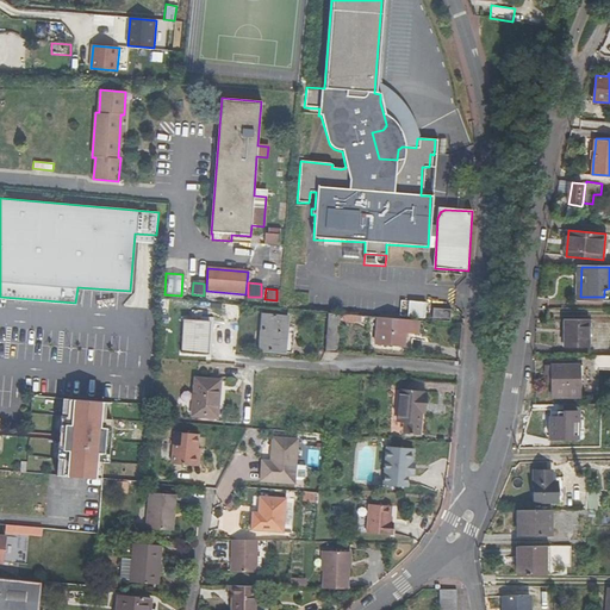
[(410,302),(409,317),(425,318),(427,303),(410,302)]
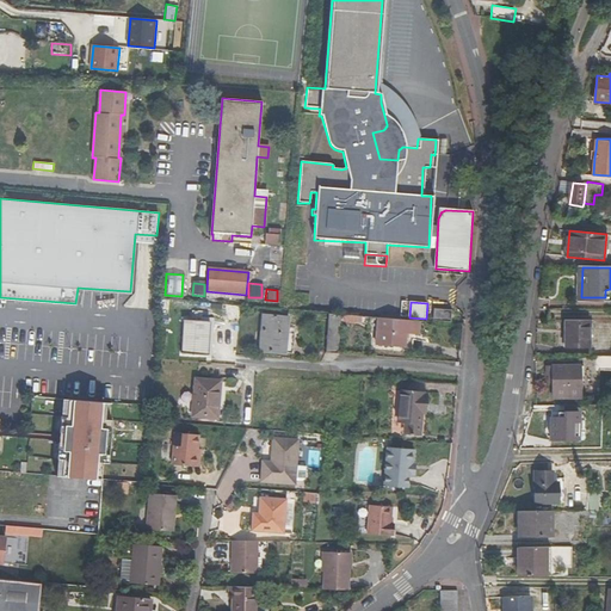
[(452,323),(452,310),(434,309),(434,321),(452,323)]
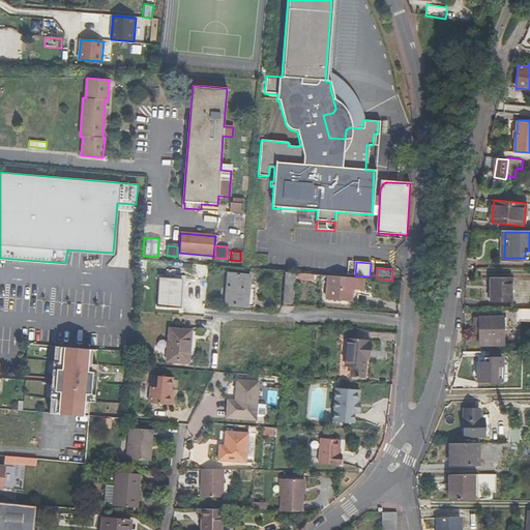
[(283,305),(293,306),(295,273),(286,272),(283,305)]
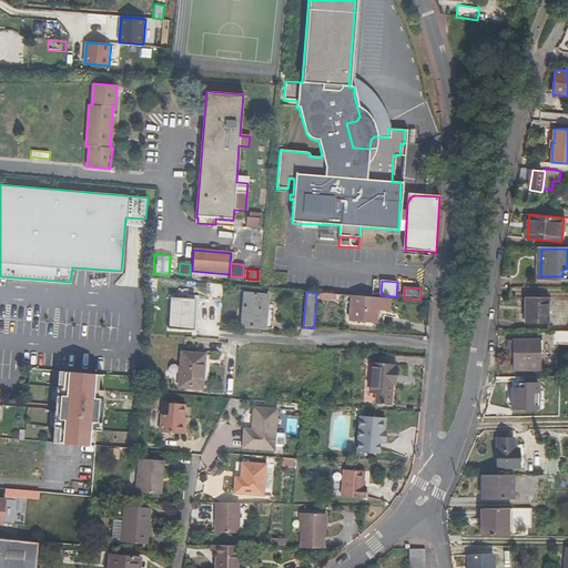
[(265,321),(267,294),(245,293),(242,327),(272,330),(272,321),(265,321)]
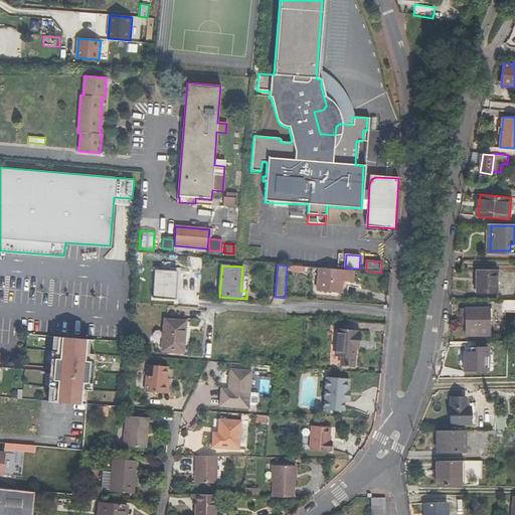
[(341,280),(353,281),(353,271),(319,269),(317,290),(340,292),(341,280)]
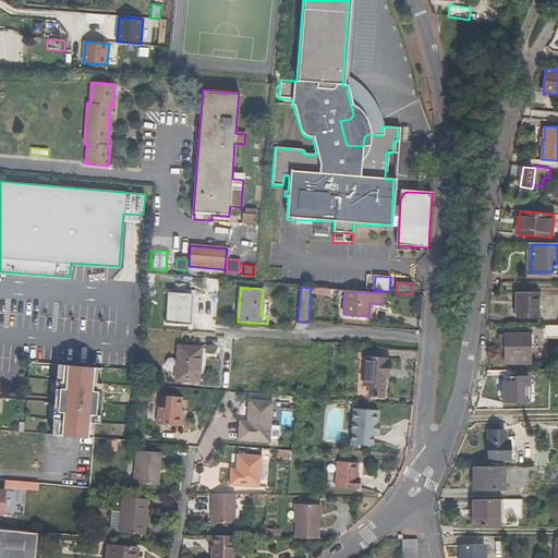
[(167,324),(189,325),(191,294),(169,293),(167,324)]
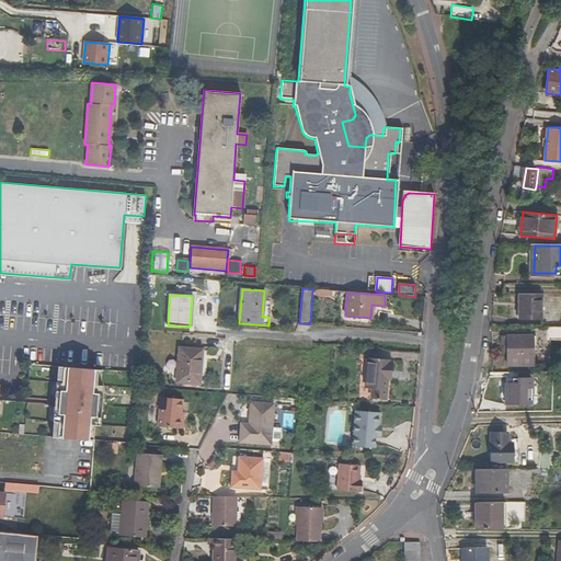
[(542,295),(519,295),(519,319),(542,319),(542,295)]
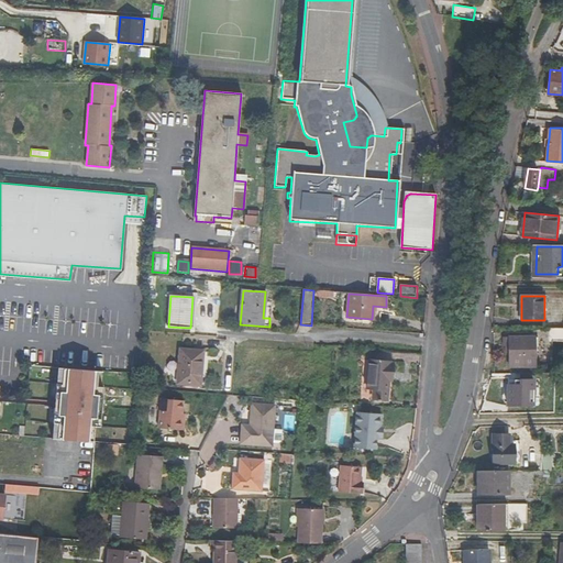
[(562,330),(540,329),(539,339),(539,344),(562,344),(562,330)]
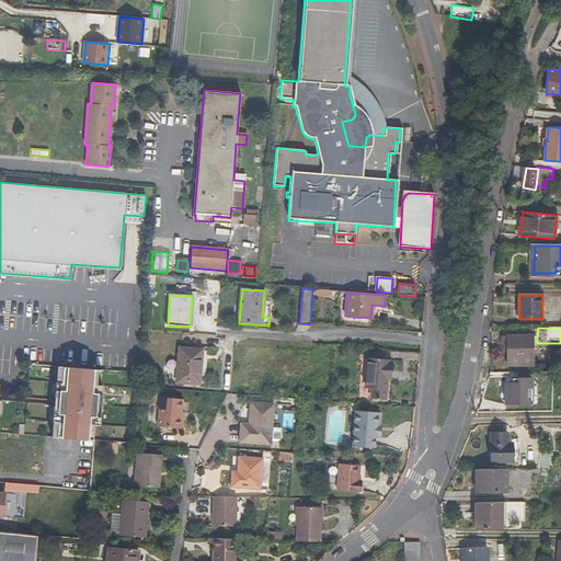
[(512,365),(536,366),(537,343),(537,338),(513,336),(512,365)]
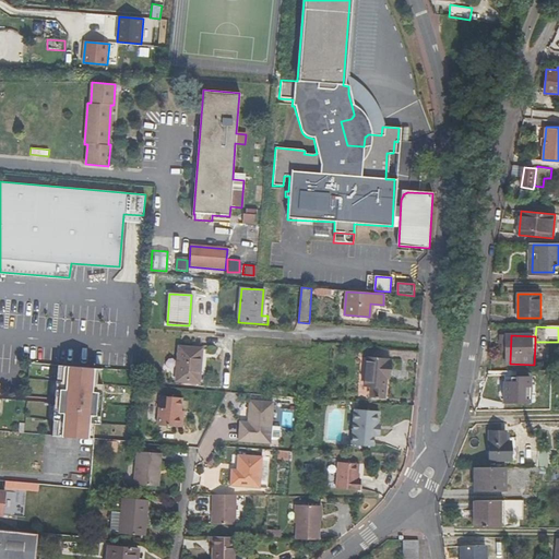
[(202,354),(195,353),(195,347),(178,346),(176,380),(200,382),(202,354)]
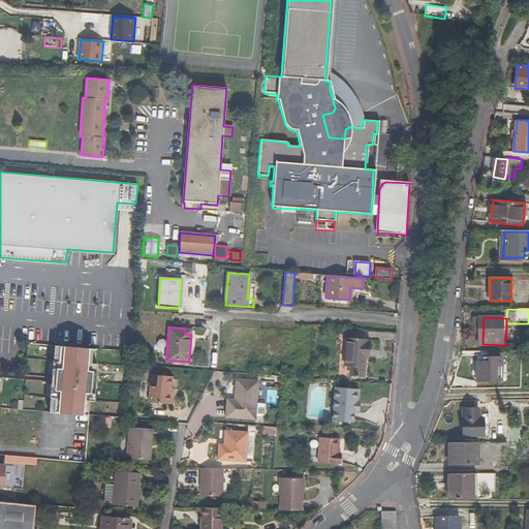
[(367,341),(347,339),(345,366),(351,366),(350,375),(364,377),(366,358),(366,350),(369,350),(369,343),(367,343),(367,341)]
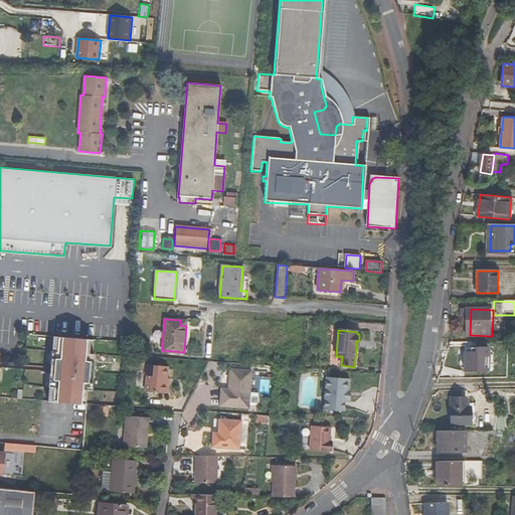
[(56,348),(51,348),(47,387),(52,387),(51,401),(81,403),(82,390),(88,390),(92,352),(87,351),(88,337),(57,335),(56,348)]
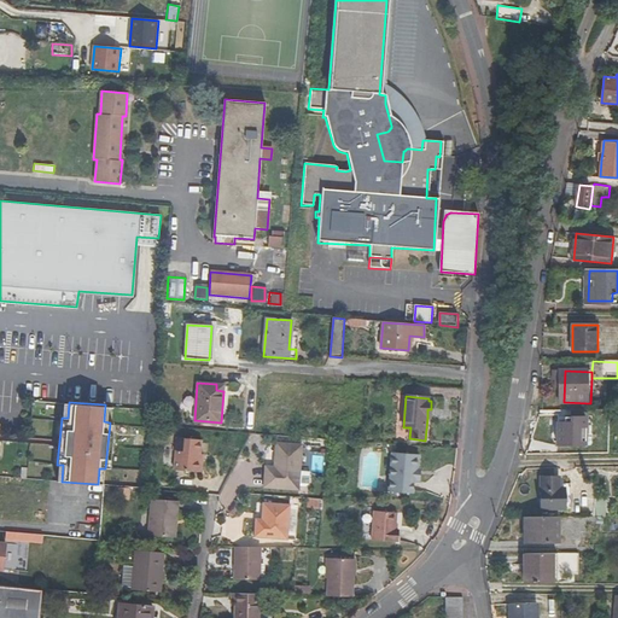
[(202,439),(176,437),(174,470),(198,471),(202,439)]
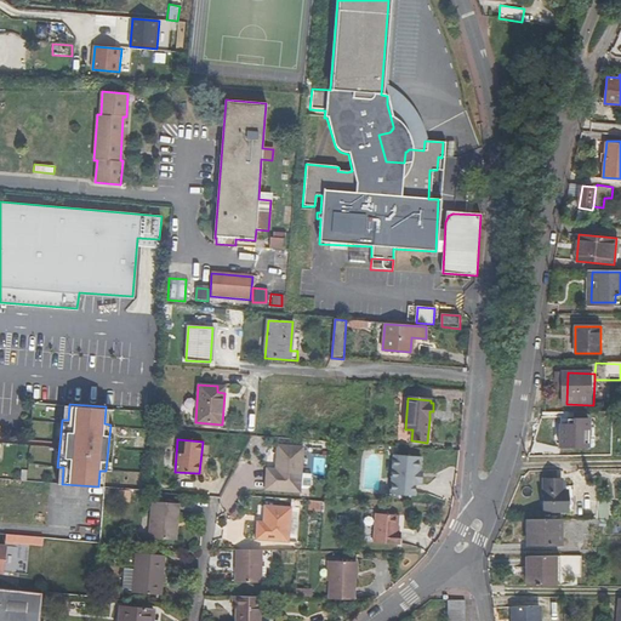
[(279,445),(278,469),(278,482),(284,488),(303,489),(306,446),(279,445)]
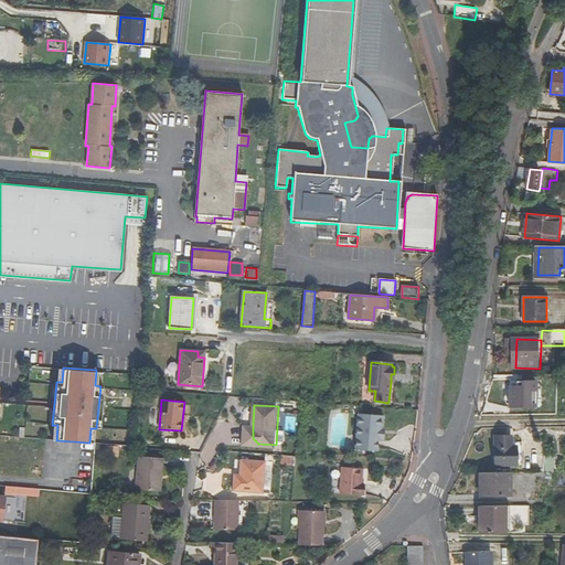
[(383,413),(359,412),(356,447),(379,448),(380,436),(380,426),(382,426),(383,413)]
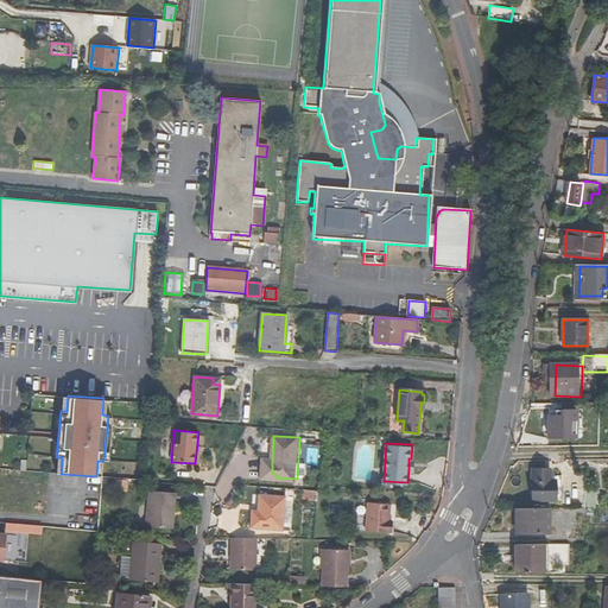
[(272,472),(272,460),(264,460),(263,480),(297,482),(297,479),(278,477),(272,472)]
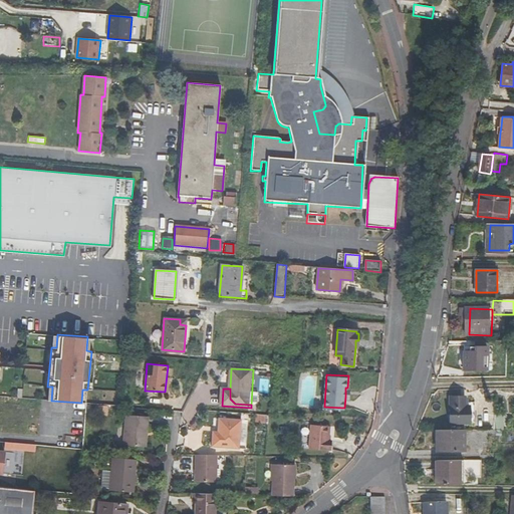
[(471,407),(468,407),(467,398),(453,399),(453,425),(471,424),(471,407)]
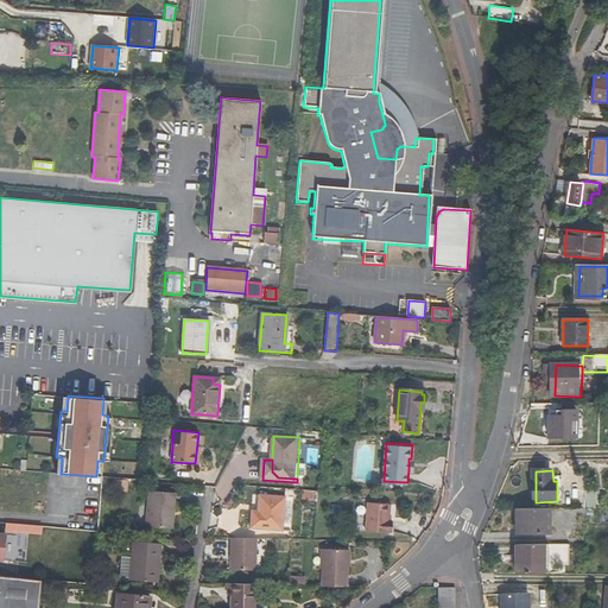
[(126,491),(126,480),(115,479),(114,491),(126,491)]
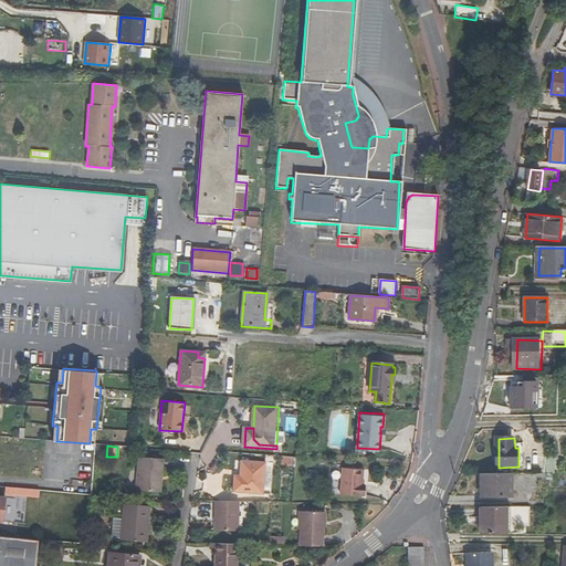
[(163,477),(165,460),(139,458),(136,491),(158,493),(159,475),(163,477)]
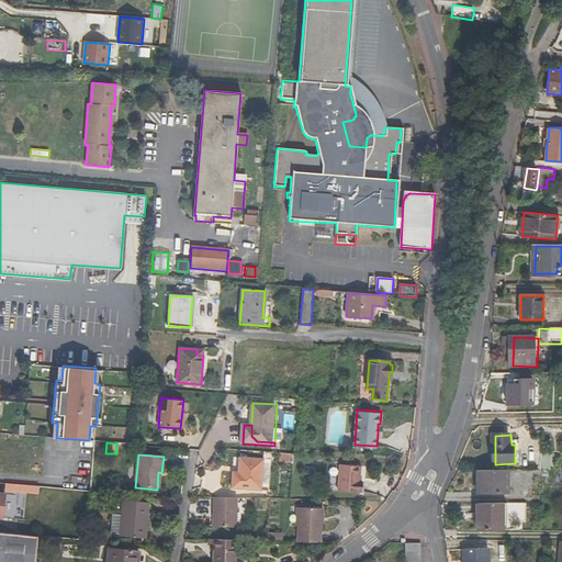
[(266,459),(244,458),(244,473),(240,472),(235,472),(234,489),(263,491),(266,459)]
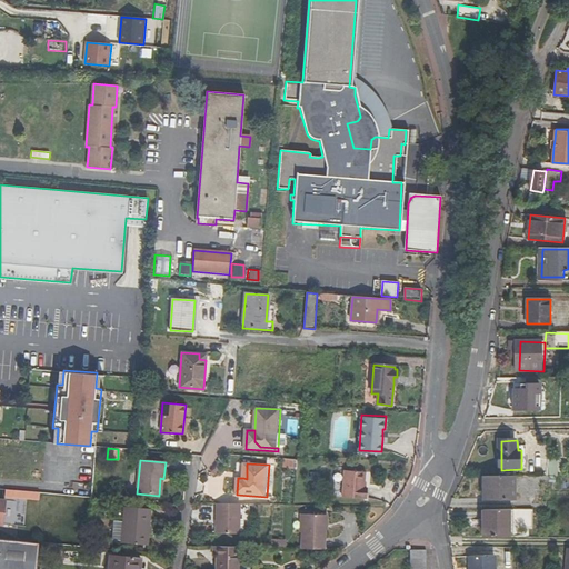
[(267,497),(276,497),(277,465),(269,465),(267,497)]
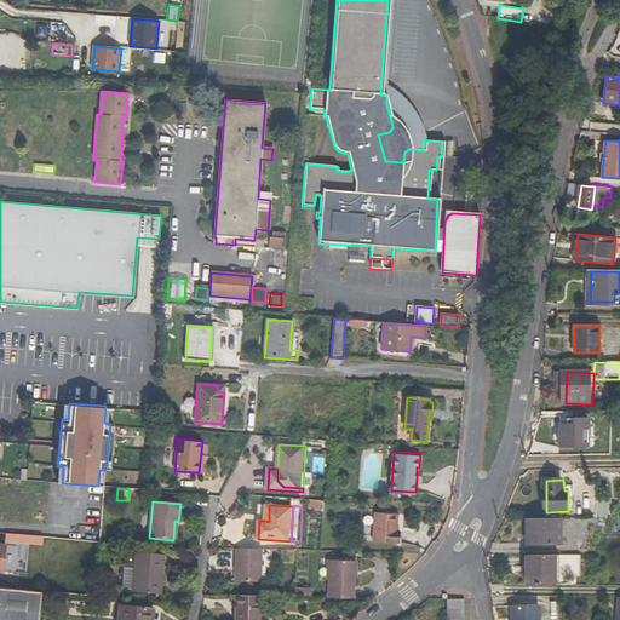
[(401,511),(378,510),(377,539),(402,540),(402,528),(401,528),(401,511)]
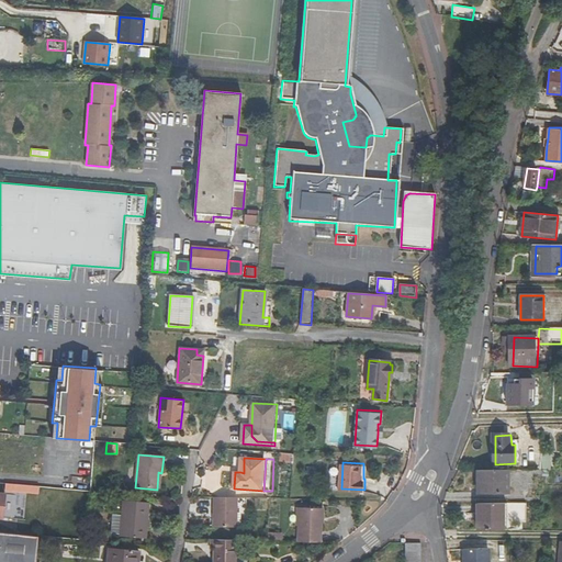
[(508,472),(478,472),(478,494),(508,494),(508,472)]
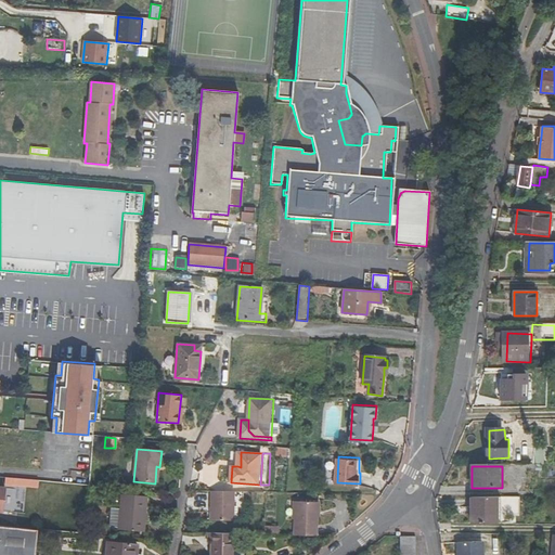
[(214,521),(236,521),(236,492),(214,492),(214,521)]
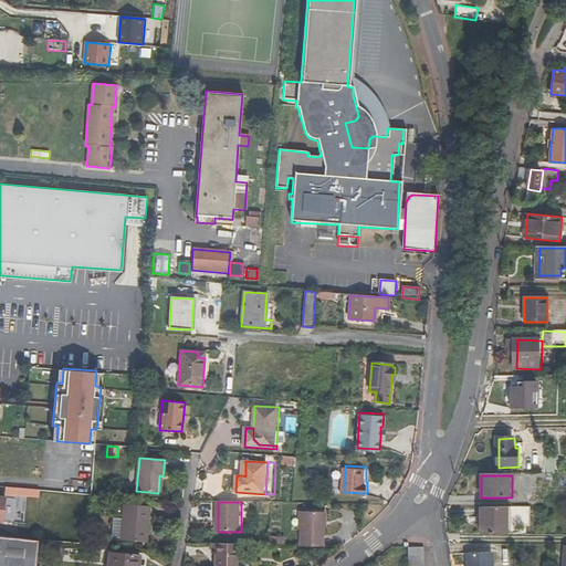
[(148,542),(152,506),(125,504),(122,541),(148,542)]
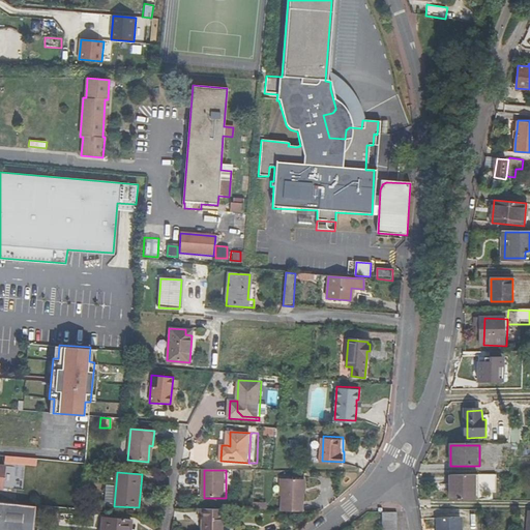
[(476,475),(452,476),(452,502),(476,501),(476,475)]
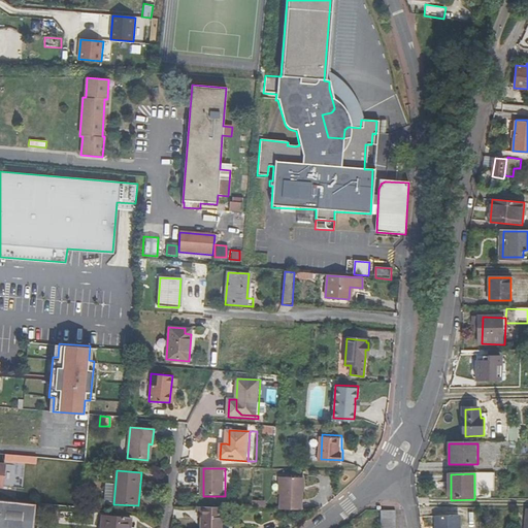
[(289,479),(288,496),(288,510),(309,512),(309,494),(309,480),(289,479)]
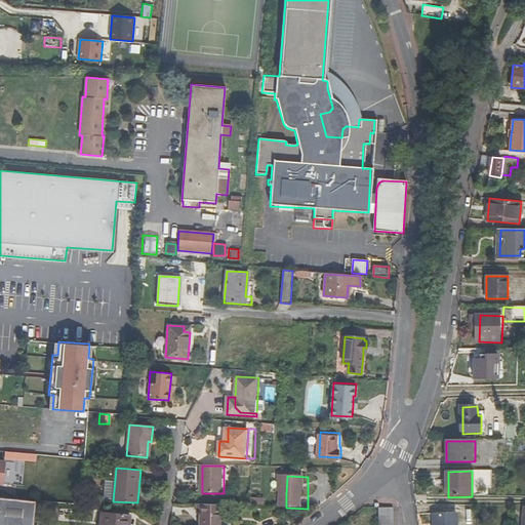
[(19,498),(0,496),(0,524),(34,524),(36,500),(19,498)]
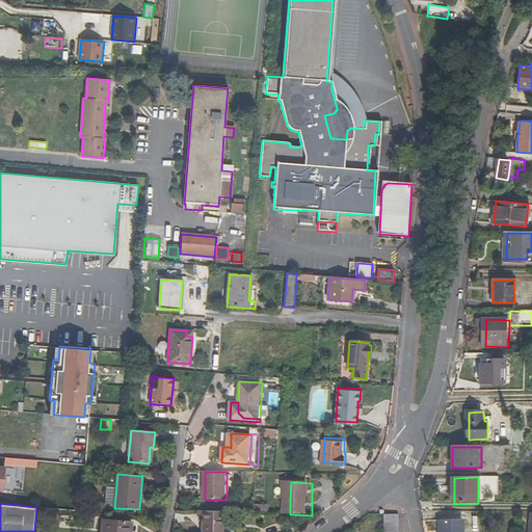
[(201,520),(205,521),(204,531),(223,531),(224,512),(201,511),(201,520)]
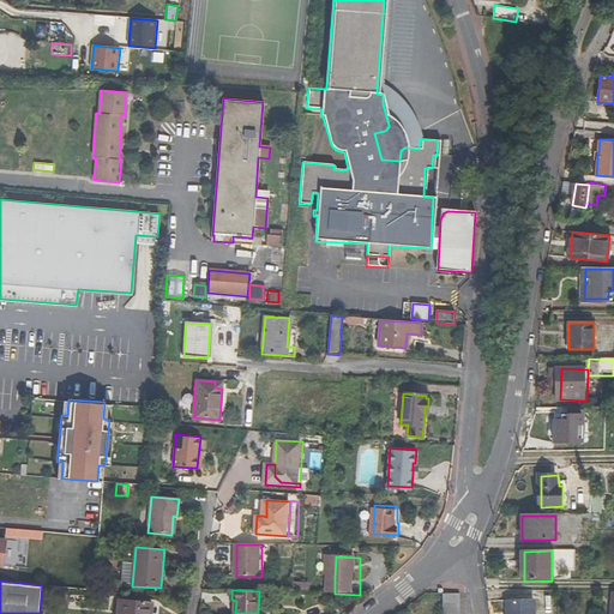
[(443,613),(461,613),(461,595),(446,596),(444,596),(443,613)]
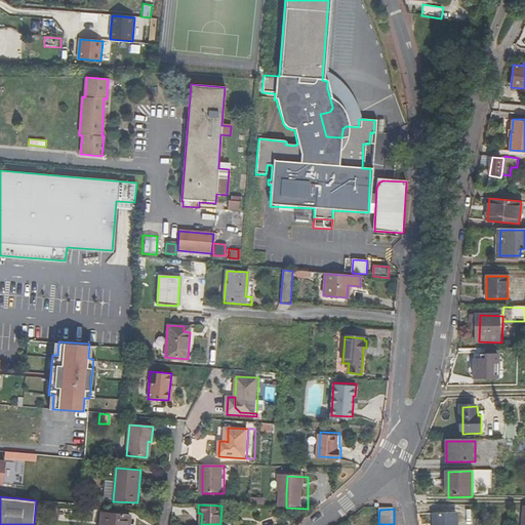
[(435,524),(460,524),(459,512),(434,514),(435,524)]
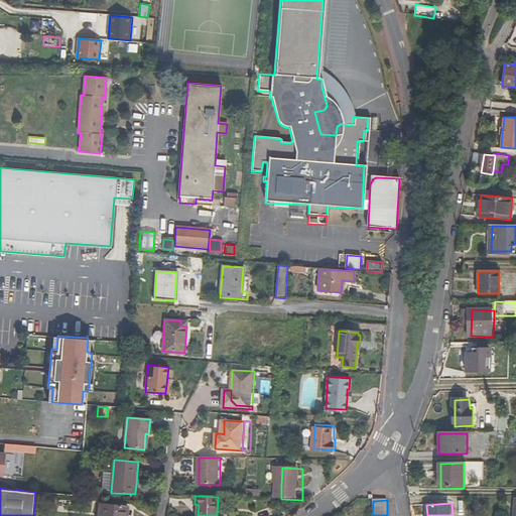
[(101,504),(99,515),(125,515),(125,514),(127,514),(128,506),(101,504)]
